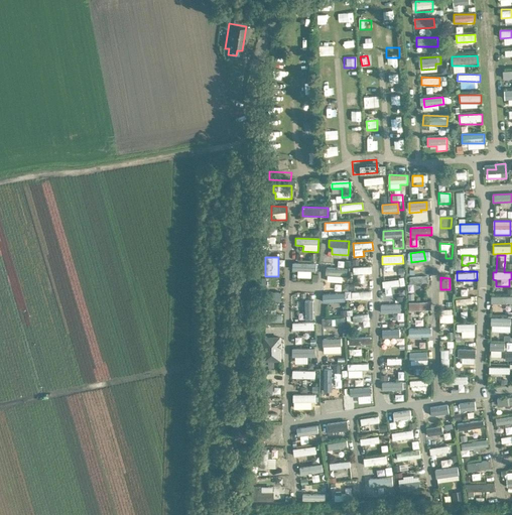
[(398,279),(382,282),(383,288),(399,286),(398,279)]
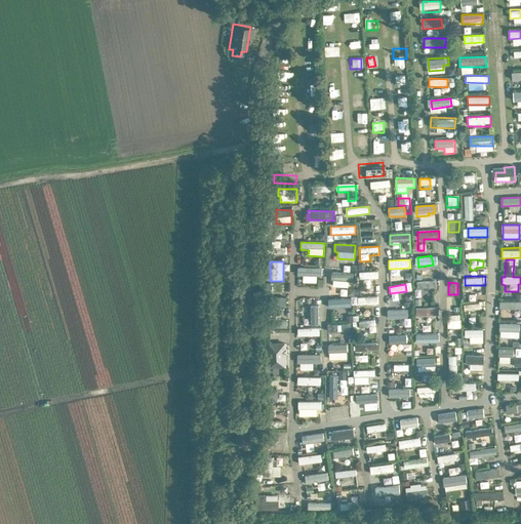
[(269,297),(268,306),(285,307),(286,293),(280,293),(279,297),(269,297)]
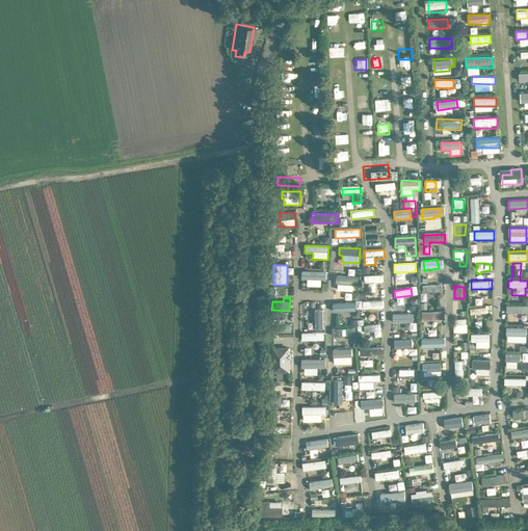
[(384,301),(363,301),(363,310),(384,310),(384,301)]
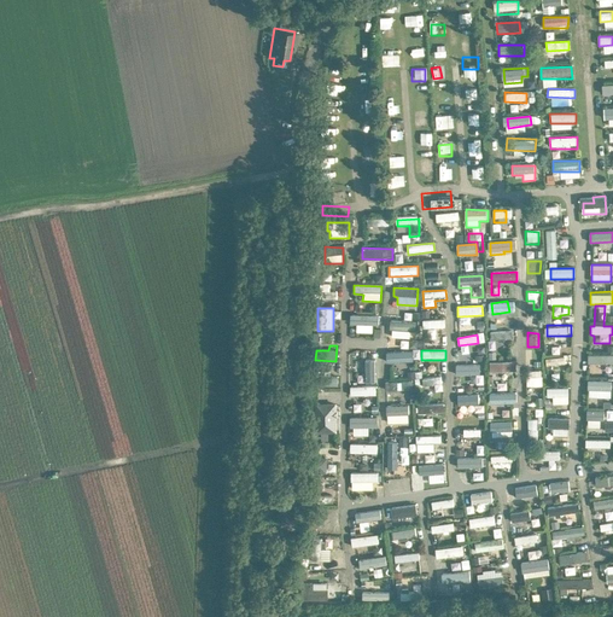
[(386,362),(412,364),(413,353),(387,351),(386,362)]
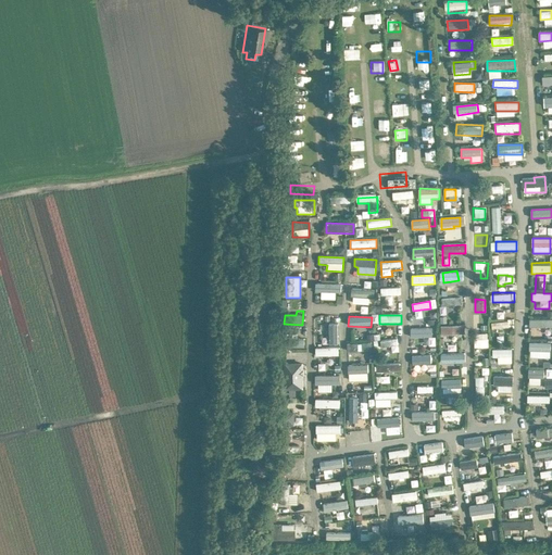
[(322,326),(322,332),(333,331),(333,318),(317,318),(317,326),(322,326)]
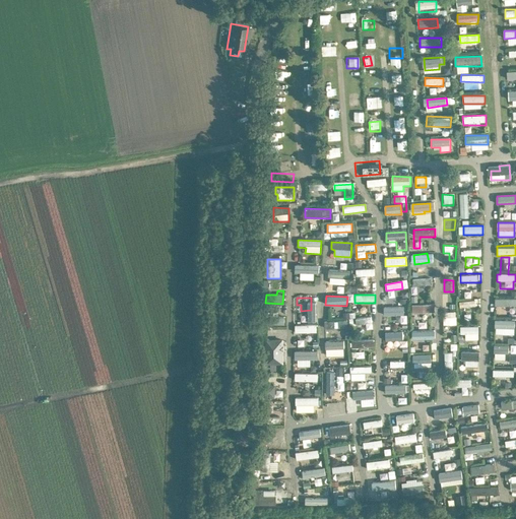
[(495,307),(515,307),(515,299),(495,299),(495,307)]
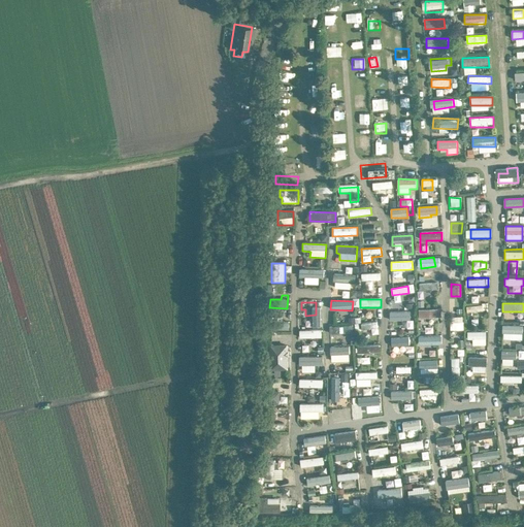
[(440,308),(418,308),(418,318),(431,318),(431,327),(425,327),(425,334),(432,333),(432,328),(438,328),(438,321),(440,321),(440,308)]
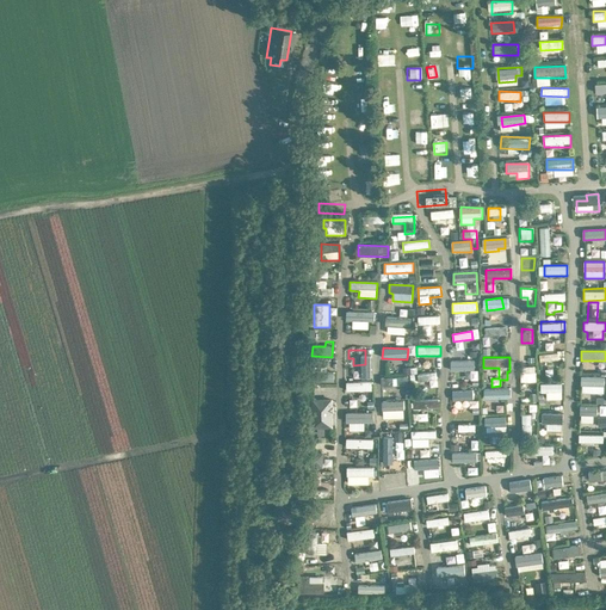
[(475,371),(475,363),(450,362),(450,370),(475,371)]
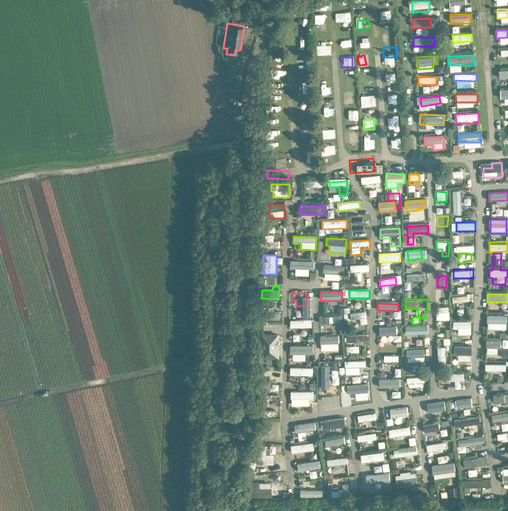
[(448,307),(436,307),(436,321),(449,320),(448,307)]
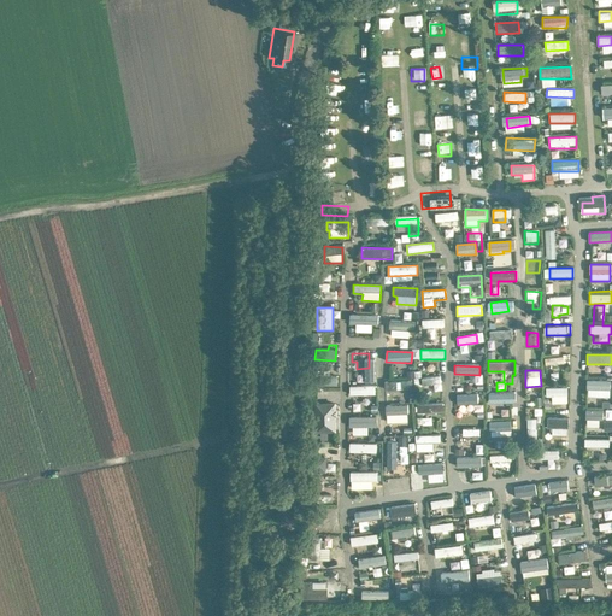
[(329,376),(329,374),(311,374),(311,386),(337,387),(337,376),(329,376)]
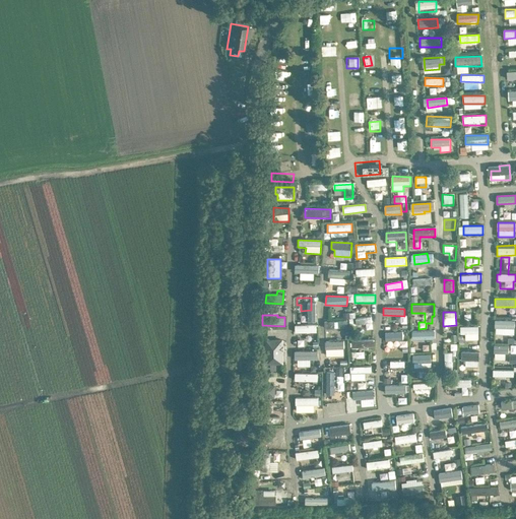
[(495,320),(494,329),(515,329),(515,321),(495,320)]
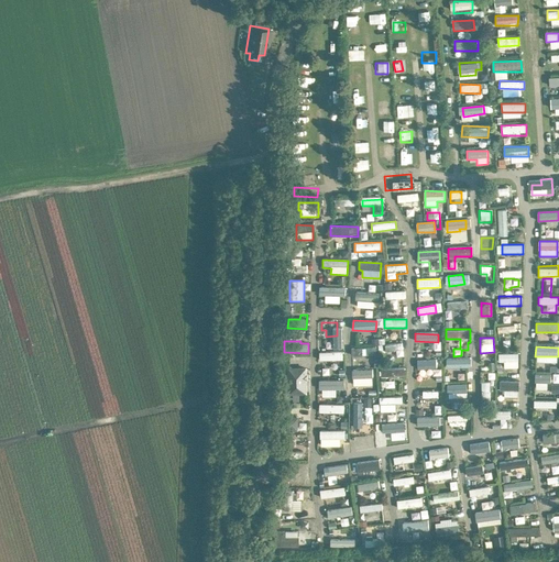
[(351,361),(363,362),(363,355),(375,355),(375,349),(352,348),(351,361)]
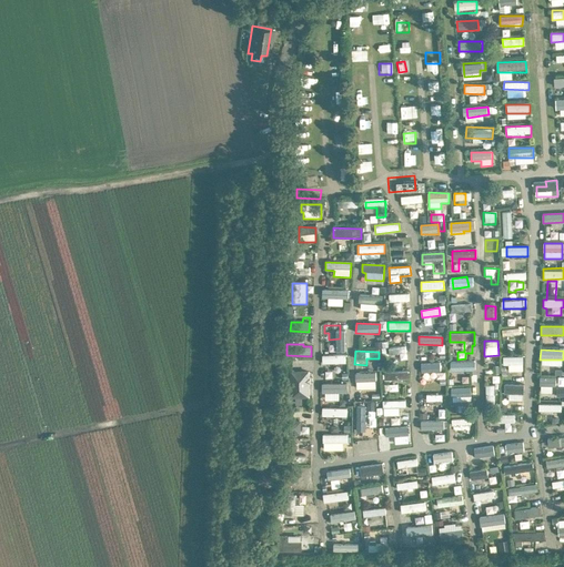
[(345,355),(322,355),(322,365),(345,365),(345,355)]
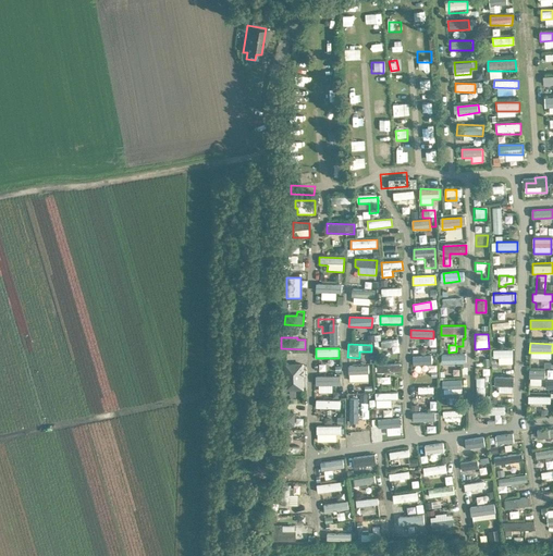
[(513,349),(493,350),(493,359),(513,359),(513,349)]
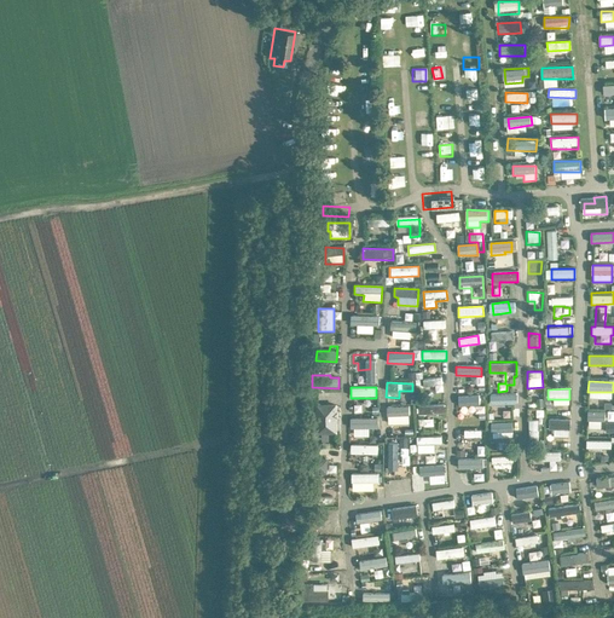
[(490,406),(517,405),(517,393),(490,394),(490,406)]
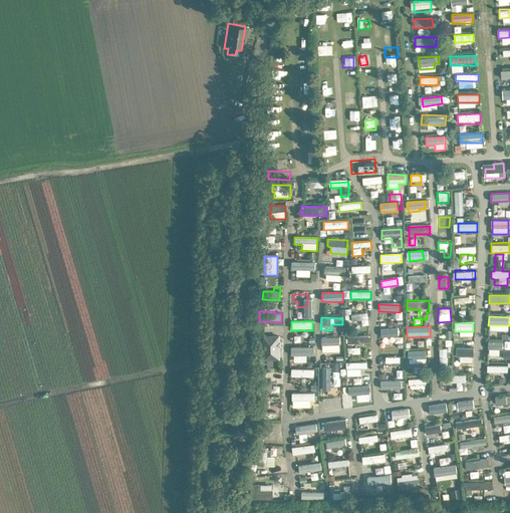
[(380,346),(397,345),(397,328),(379,329),(380,346)]
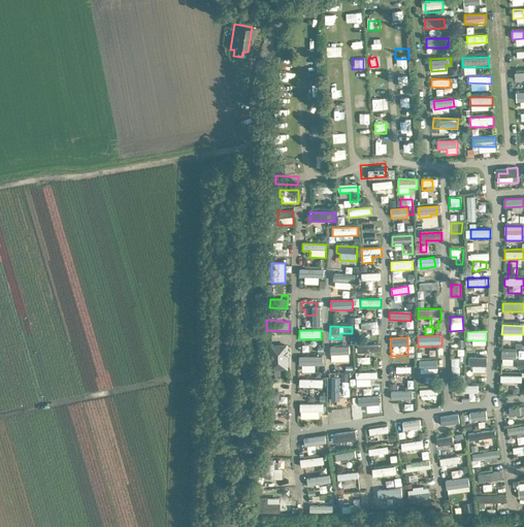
[(269,346),(269,370),(288,370),(288,346),(269,346)]
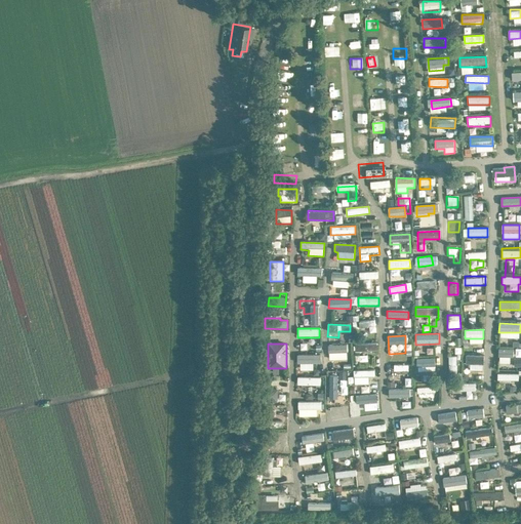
[(356,344),(355,351),(376,352),(377,345),(356,344)]
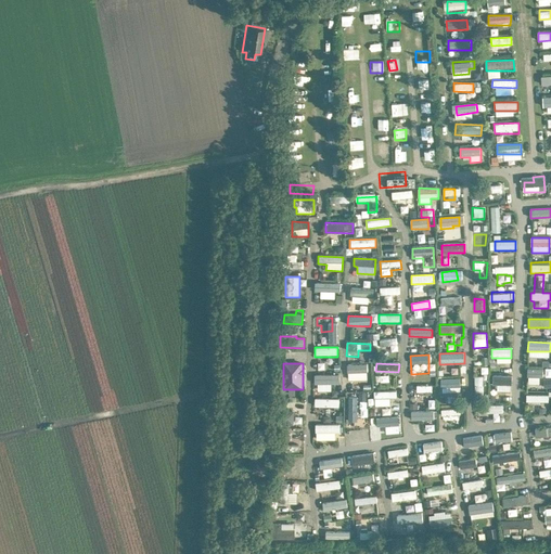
[(347,381),(367,381),(367,364),(347,364),(347,381)]
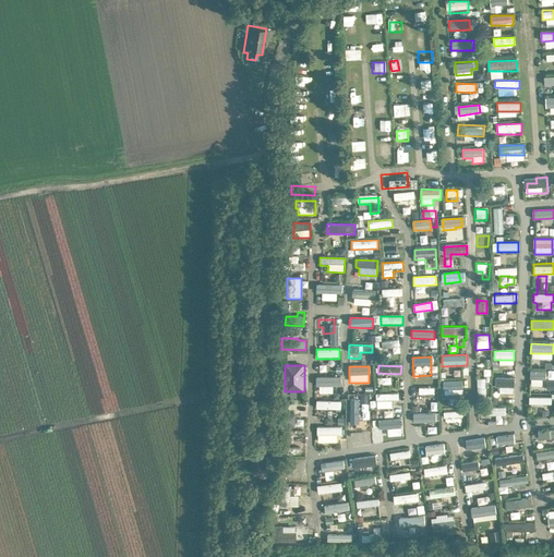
[(330,395),(340,395),(340,377),(316,377),(316,395),(324,395),(324,388),(329,387),(330,395)]
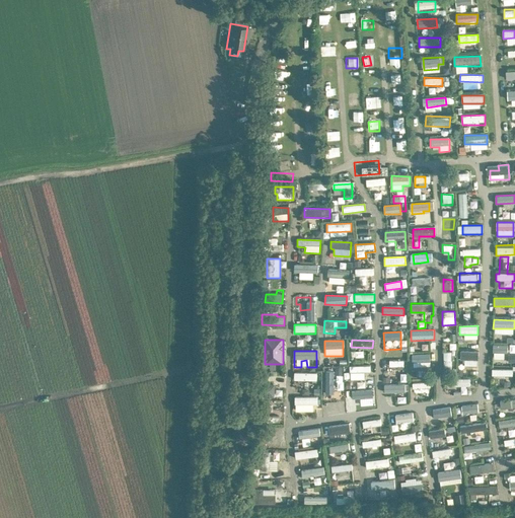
[(461,367),(477,367),(477,351),(462,351),(461,367)]
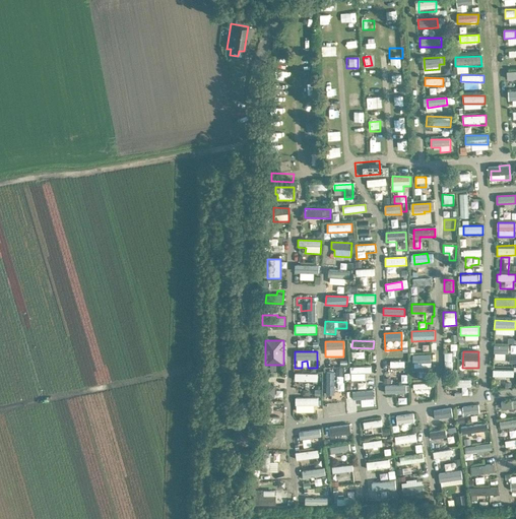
[(412,369),(424,368),(424,362),(431,362),(431,354),(412,355),(412,369)]
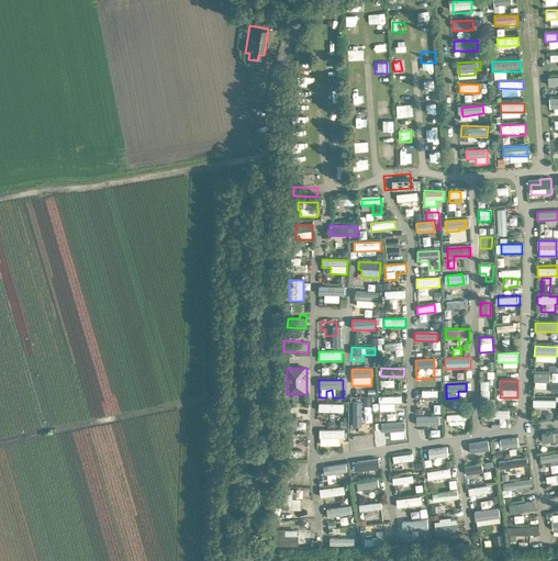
[(394,403),(401,403),(401,396),(379,396),(379,412),(394,412),(394,403)]
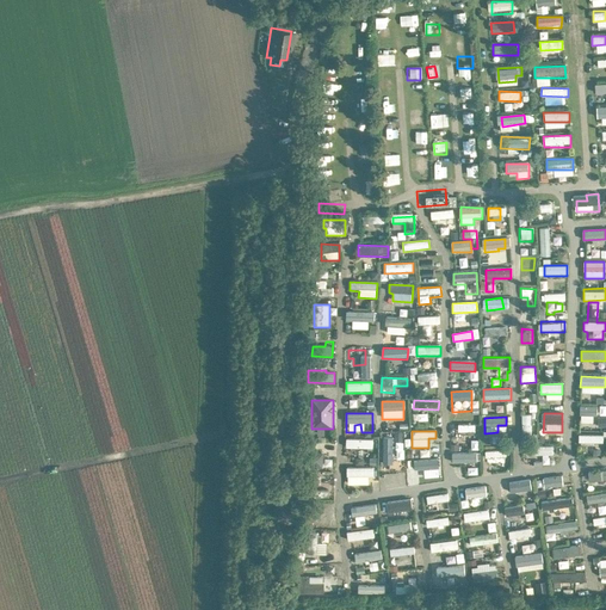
[(346,438),(346,449),(373,449),(375,439),(346,438)]
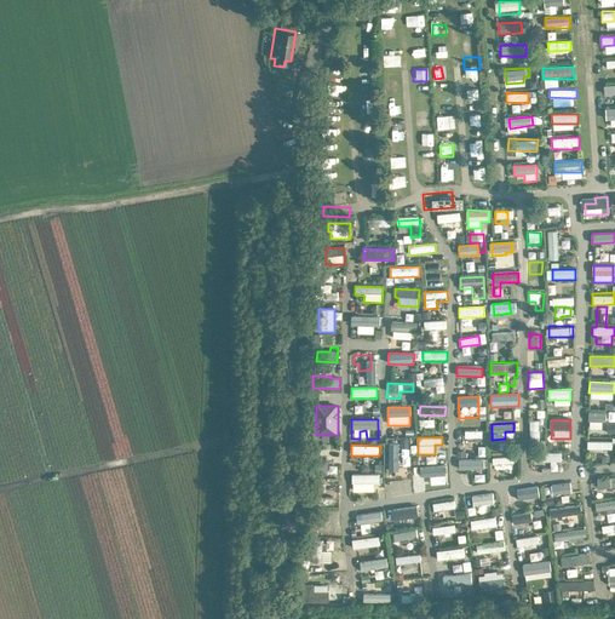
[(398,445),(389,445),(388,470),(398,471),(398,445)]
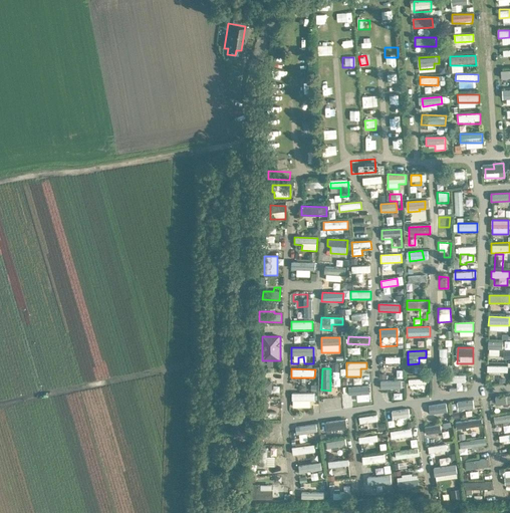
[(408,379),(408,390),(419,390),(419,386),(426,385),(426,378),(408,379)]
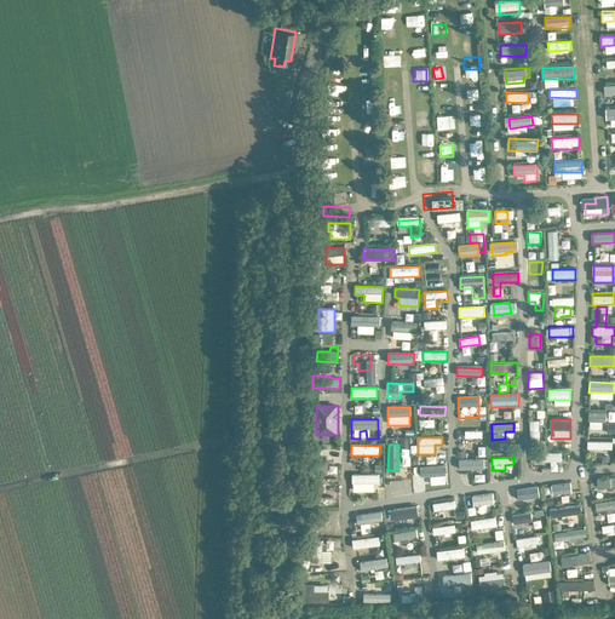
[(458,460),(459,470),(486,469),(486,459),(458,460)]
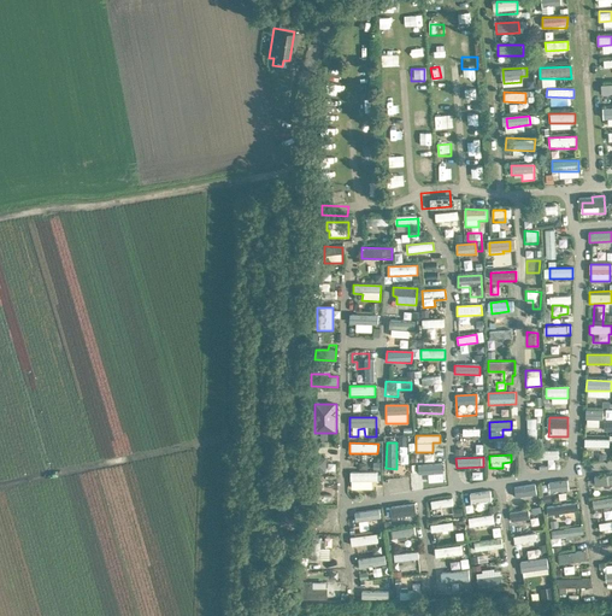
[(378,481),(377,473),(368,473),(368,464),(358,464),(358,471),(349,473),(349,481),(378,481)]
